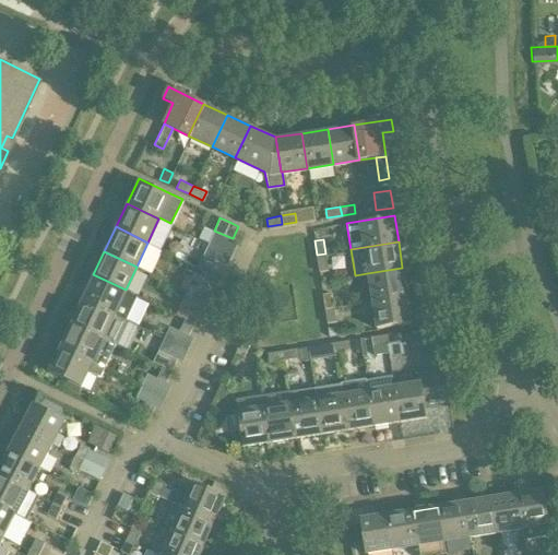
[(325,254),(317,255),(318,270),(328,268),(325,254)]
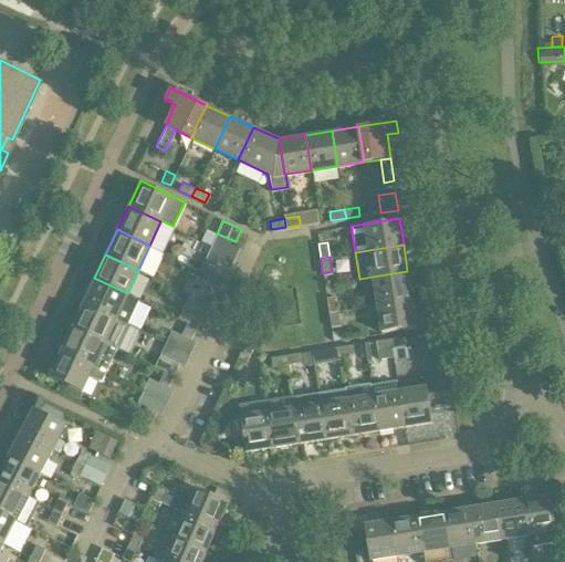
[(215,261),(209,273),(218,278),(225,266),(215,261)]
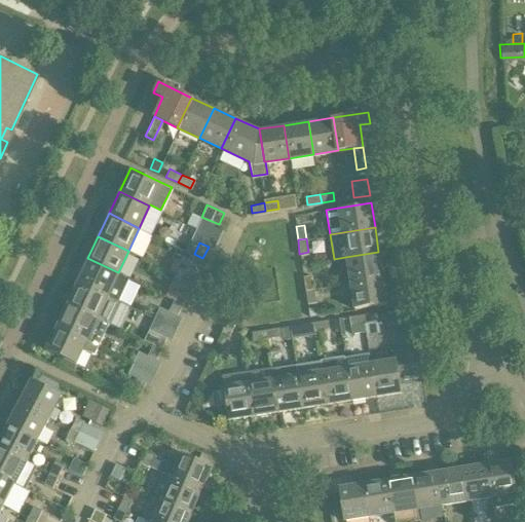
[(194,254),(177,246),(172,257),(180,261),(197,269),(202,258),(194,254)]
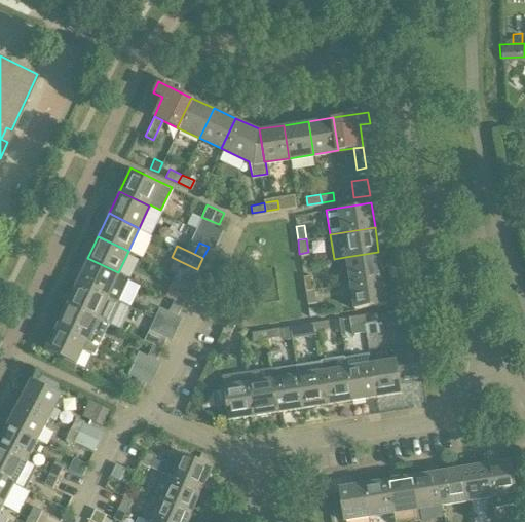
[(378,252),(345,257),(349,282),(382,276),(378,252)]
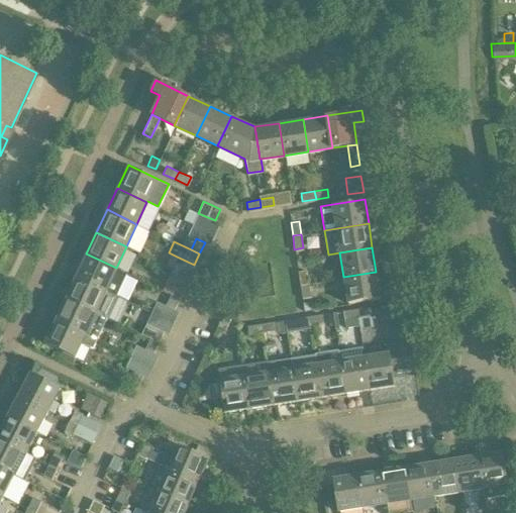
[(86,253),(76,276),(116,294),(126,273),(116,268),(86,253)]
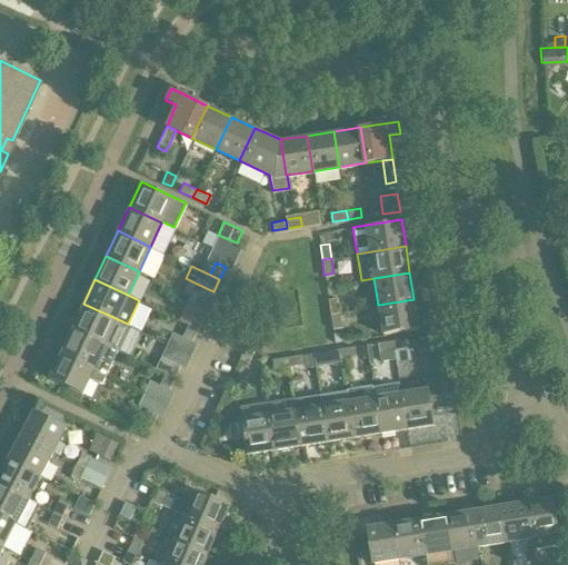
[(330,313),(339,311),(337,296),(328,298),(330,313)]
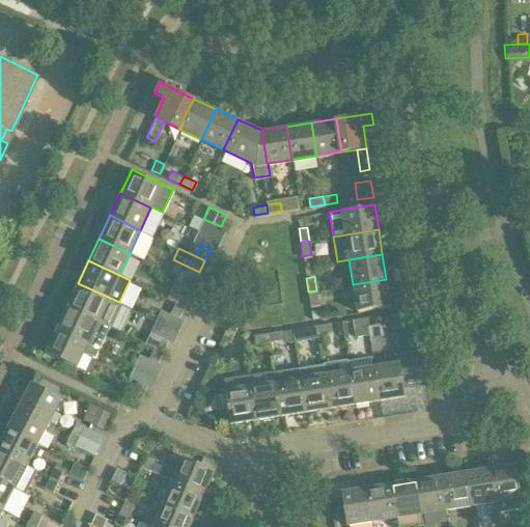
[(390,305),(386,279),(353,284),(357,310),(390,305)]
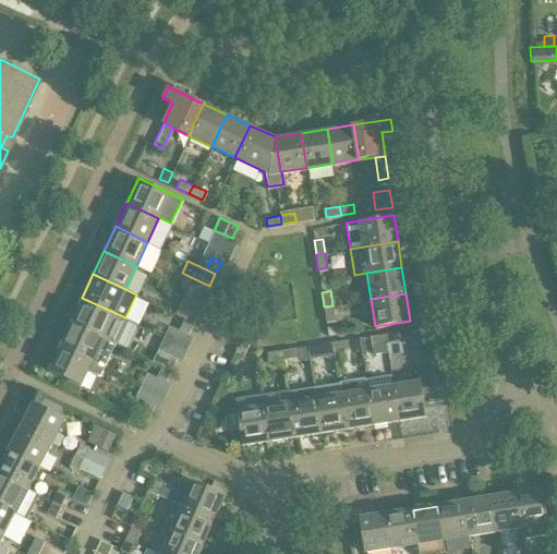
[(82,298),(71,322),(114,342),(125,318),(125,317),(82,298)]
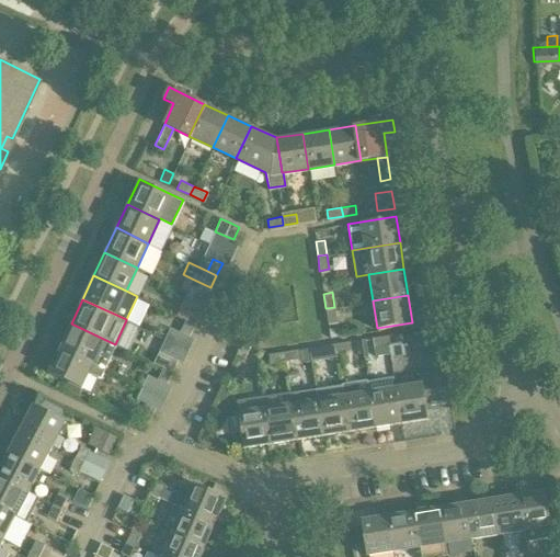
[(200,311),(191,307),(181,303),(176,315),(185,318),(184,319),(194,322),(200,311)]
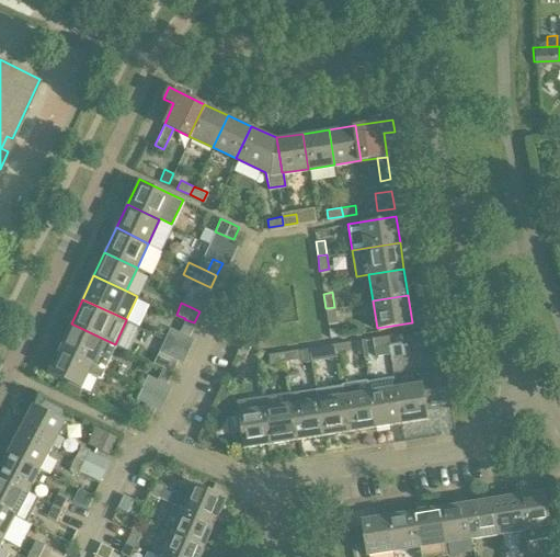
[(336,321),(334,307),(326,308),(328,322),(336,321)]
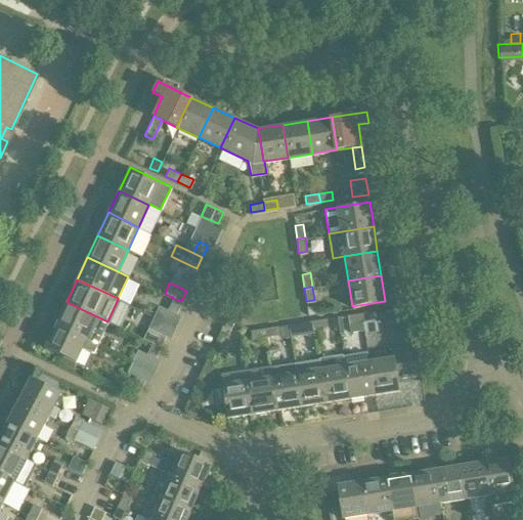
[(181,301),(172,298),(167,308),(176,312),(181,301)]
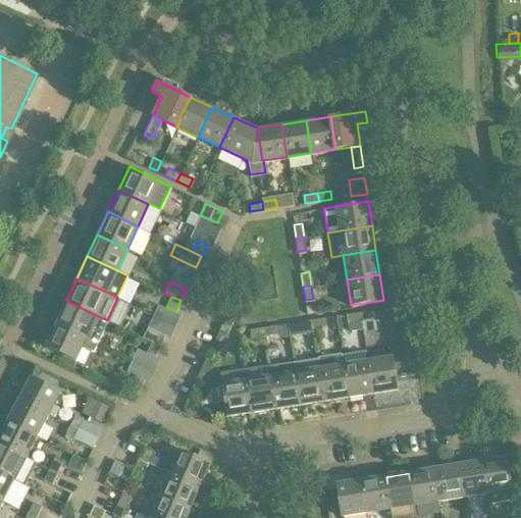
[(86,337),(97,343),(107,320),(66,301),(56,323),(86,337)]
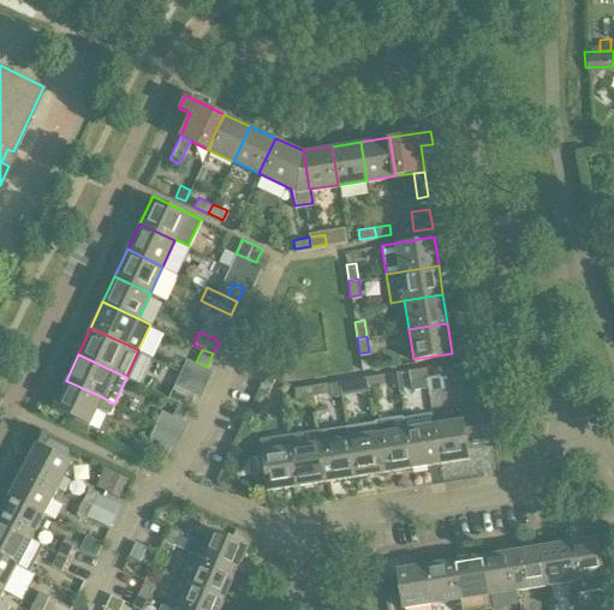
[(424,366),(427,386),(428,390),(443,388),(440,364),(435,364),(424,366)]
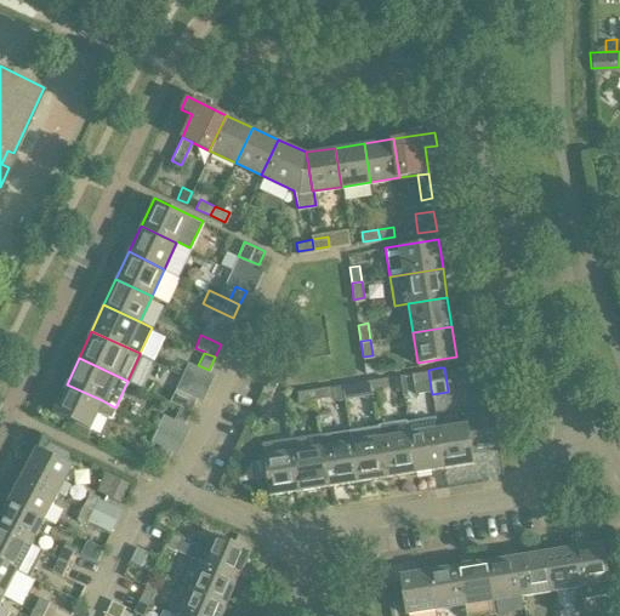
[(431,389),(428,370),(411,372),(415,392),(431,389)]
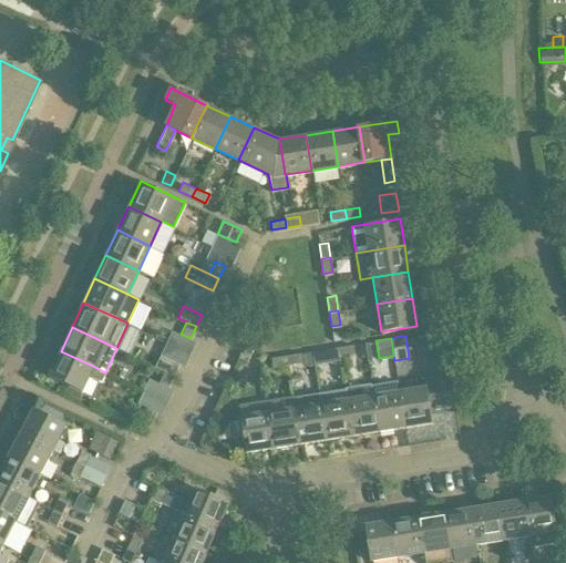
[(245,343),(239,357),(243,358),(247,360),(253,347),(245,343)]
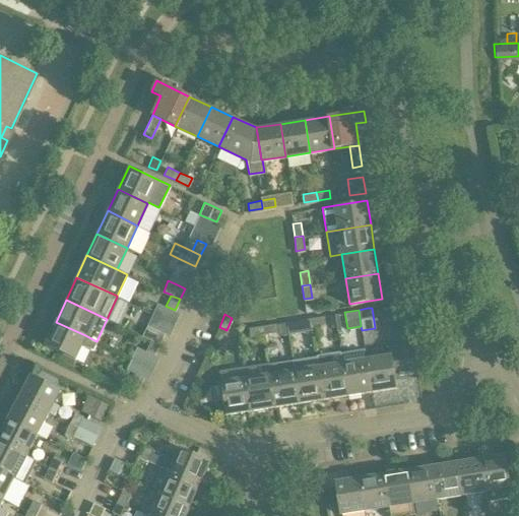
[(323,315),(311,317),(312,325),(325,323),(323,315)]
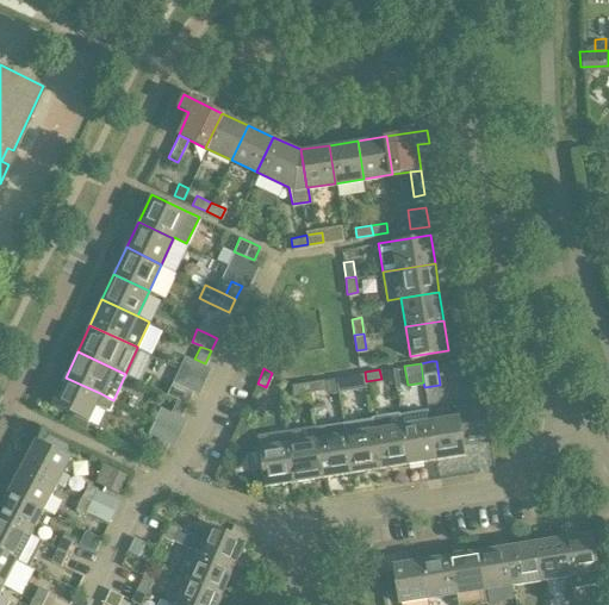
[(366,381),(365,372),(348,375),(349,384),(366,381)]
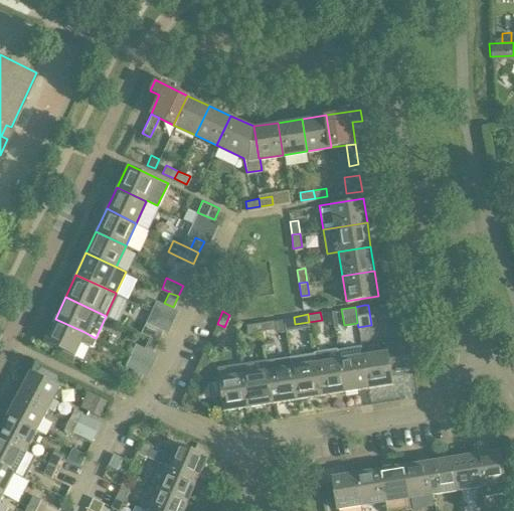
[(84,332),(55,319),(44,341),(73,354),(80,341),(92,344),(96,338),(84,332)]
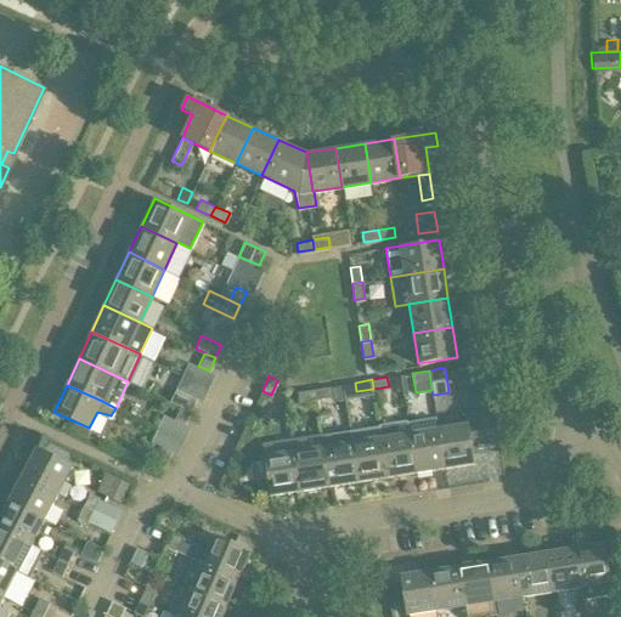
[(329,386),(314,389),(315,398),(331,396),(329,386)]
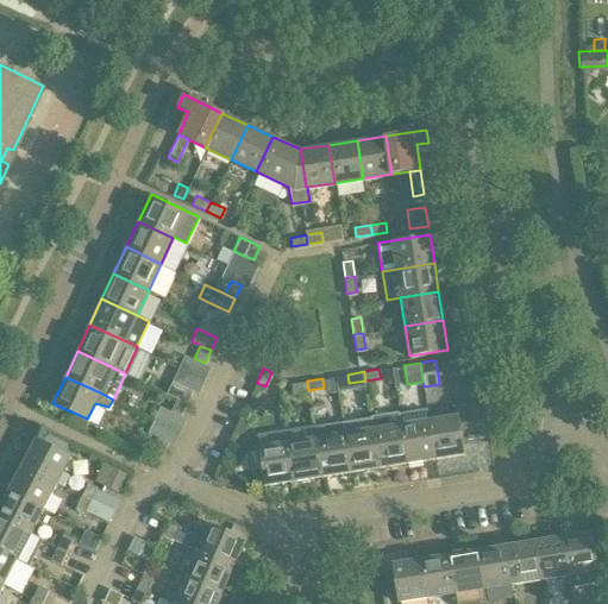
[(308,390),(307,381),(290,383),(293,392),(308,390)]
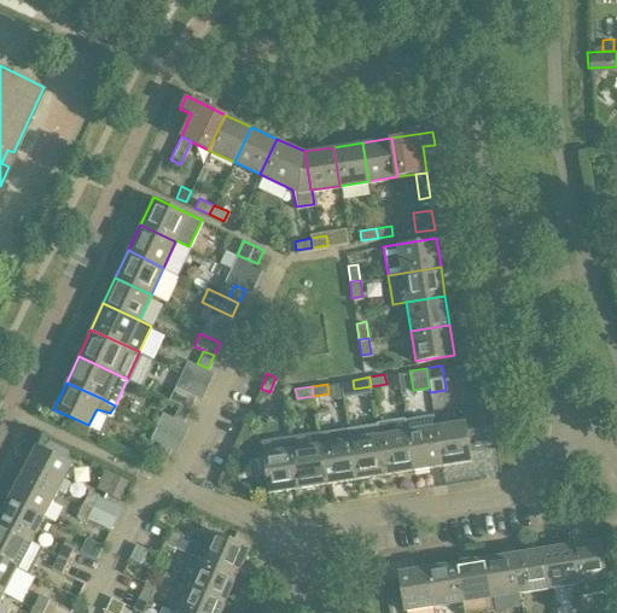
[(185,390),(179,403),(190,408),(196,395),(185,390)]
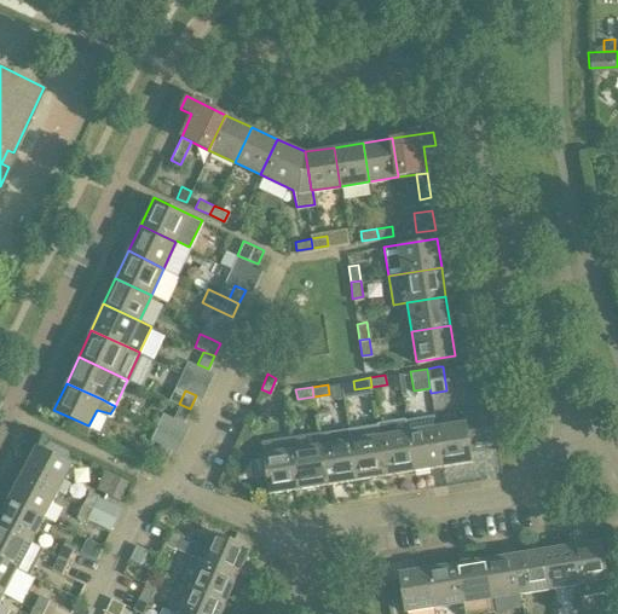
[(190,409),(179,404),(173,417),(183,422),(190,409)]
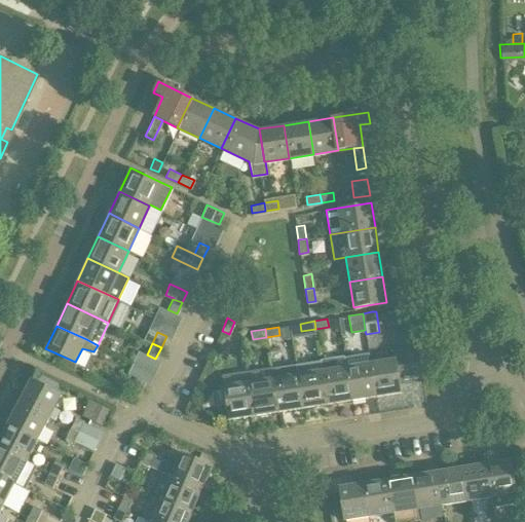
[(392,359),(370,362),(375,395),(401,390),(399,382),(421,379),(417,346),(390,350),(392,359)]
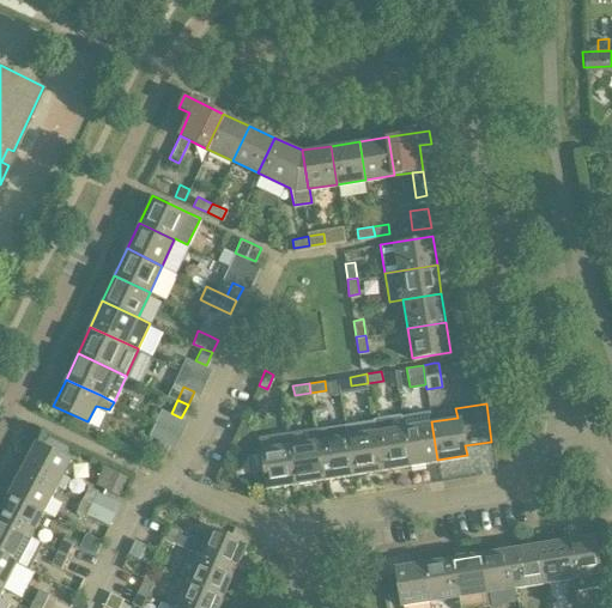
[(429,409),(401,414),(408,464),(437,460),(431,421),(429,409)]
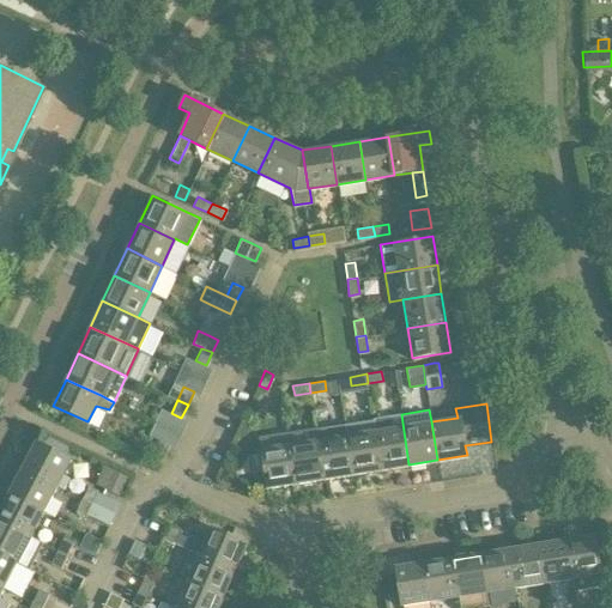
[(408,464),(401,414),(400,412),(373,417),(373,419),(381,469),(408,464)]
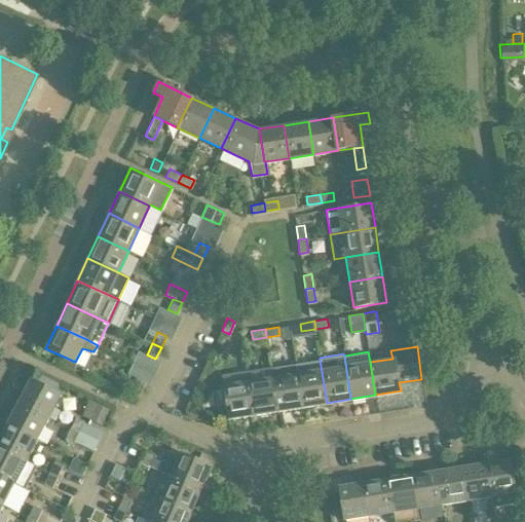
[(327,403),(320,360),(296,364),(302,406),(327,403)]
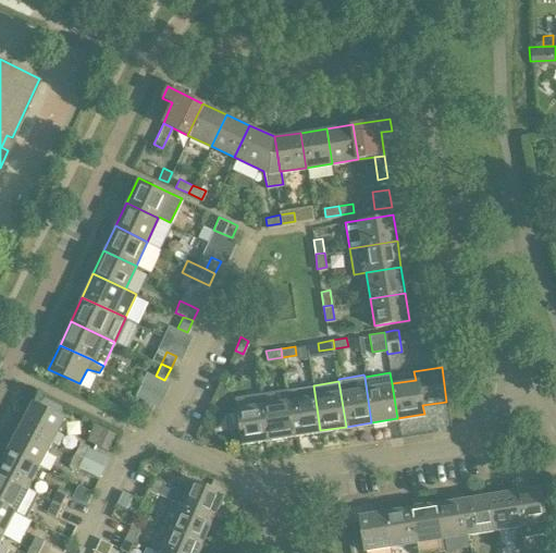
[(313,385),(287,389),(295,434),(320,430),(313,385)]
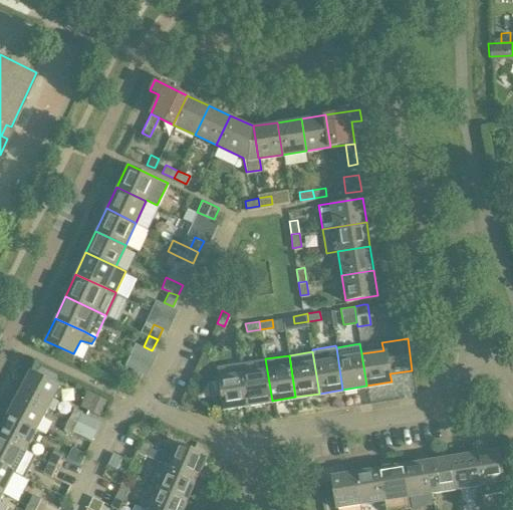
[(265,358),(241,362),(248,405),(272,401),(265,358)]
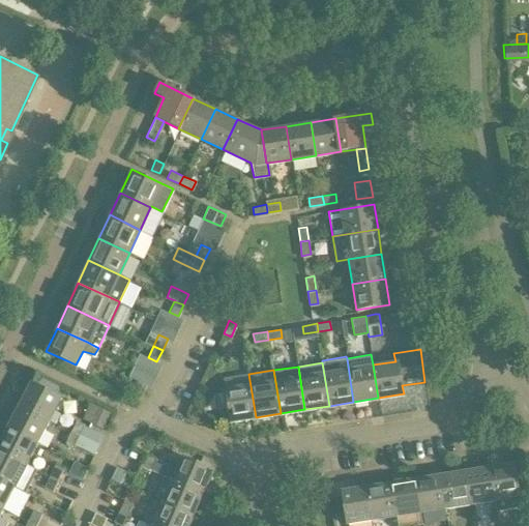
[(256,417),(248,373),(223,377),(225,390),(228,406),(230,421),(256,417)]
